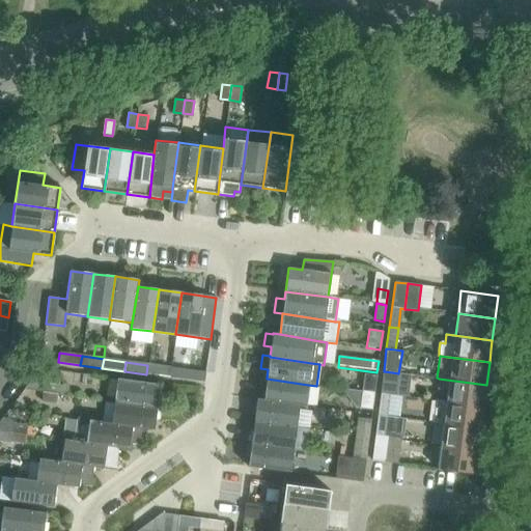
[(146,374),(169,378),(170,368),(147,365),(146,374)]
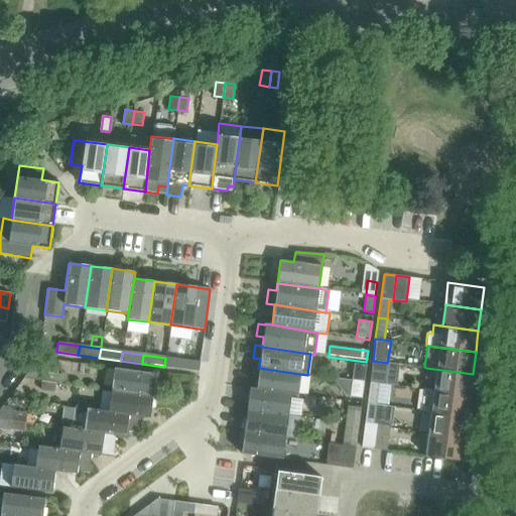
[(55,383),(58,361),(39,358),(23,379),(41,381),(55,383)]
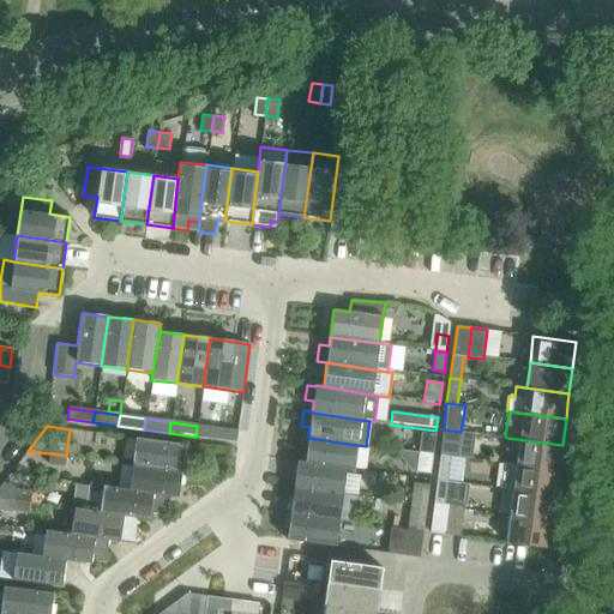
[(236,443),(239,431),(197,426),(196,437),(236,443)]
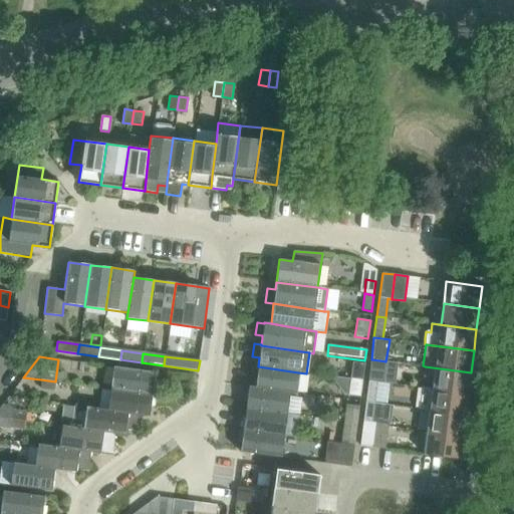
[(368,380),(377,381),(382,382),(386,361),(379,360),(371,359),(368,380)]
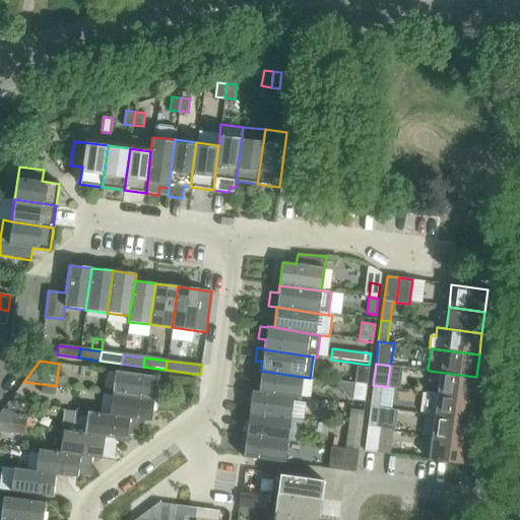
[(356,369),(353,384),(366,386),(368,370),(356,369)]
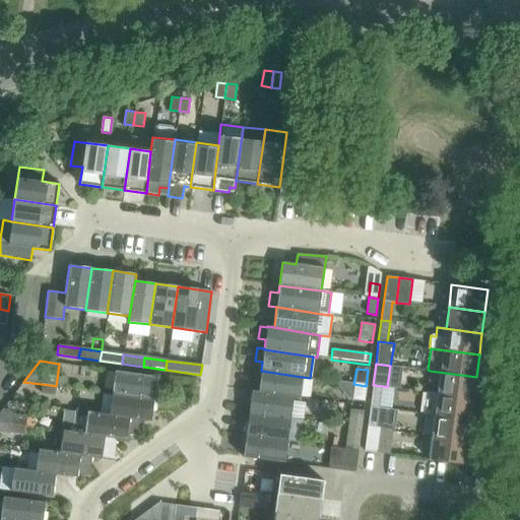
[(115,371),(112,394),(153,400),(156,377),(115,371)]
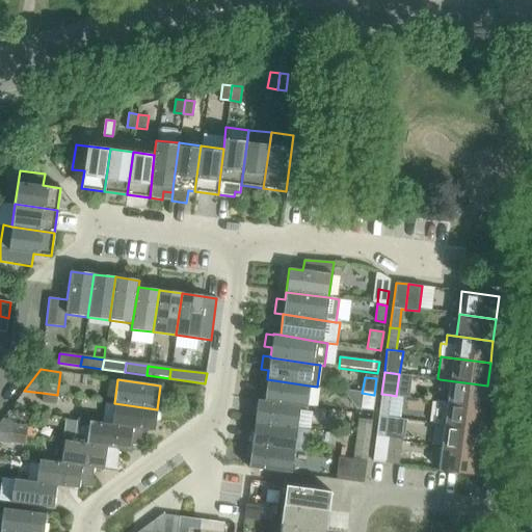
[(306,407),(309,386),(267,379),(265,401),(300,406),(306,407)]
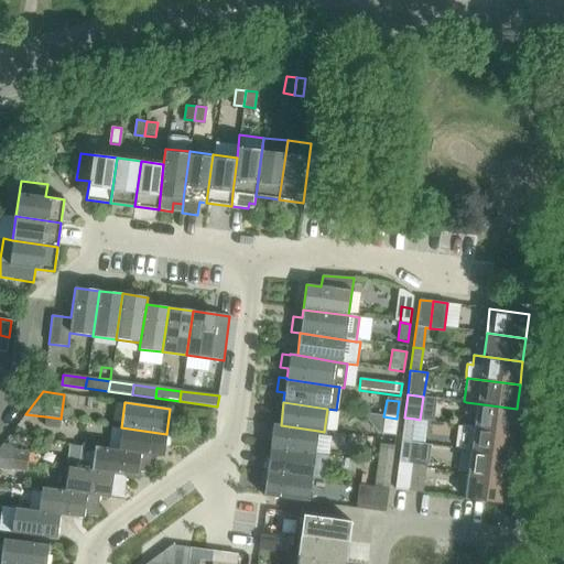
[(517,409),(466,402),(465,413),(476,415),(474,427),(513,432),(517,409)]
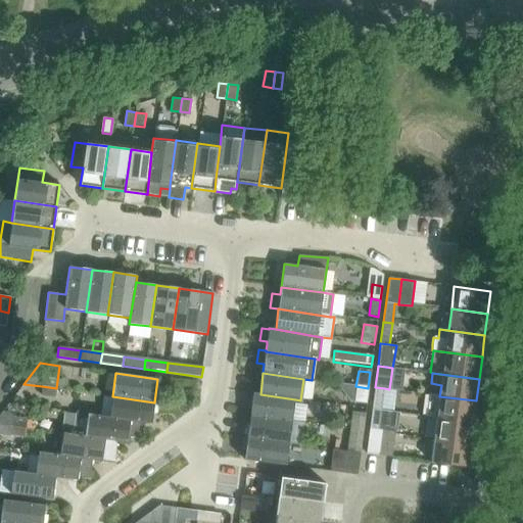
[(55,398),(56,388),(42,386),(41,396),(55,398)]
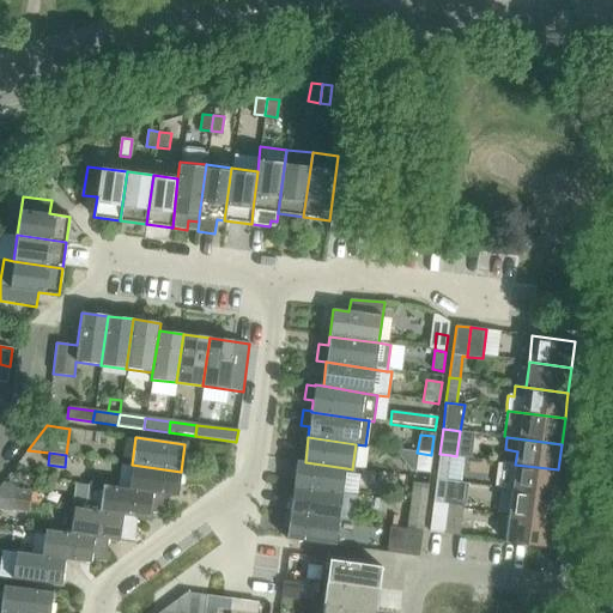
[(429,474),(431,455),(417,453),(414,472),(429,474)]
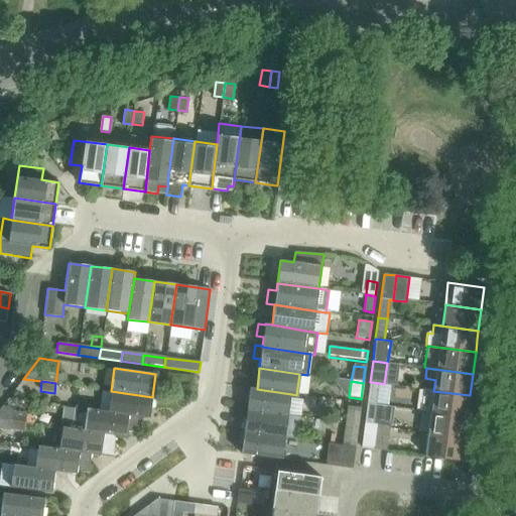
[(370,382),(367,404),(376,405),(379,383),(370,382)]
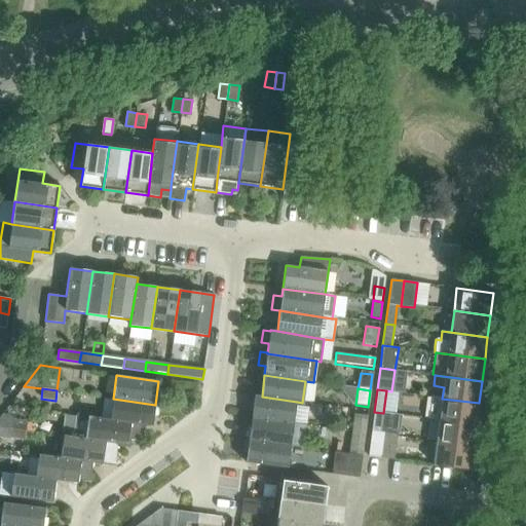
[(255,396),(252,417),(294,423),(297,402),(262,397),(255,396)]
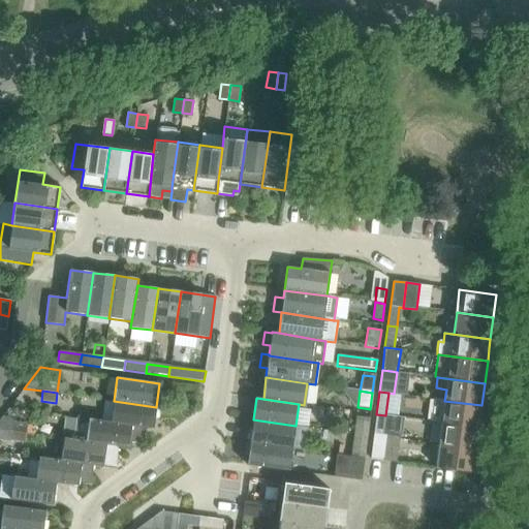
[(481,405),(444,401),(434,399),(431,422),(441,423),(478,428),(481,405)]
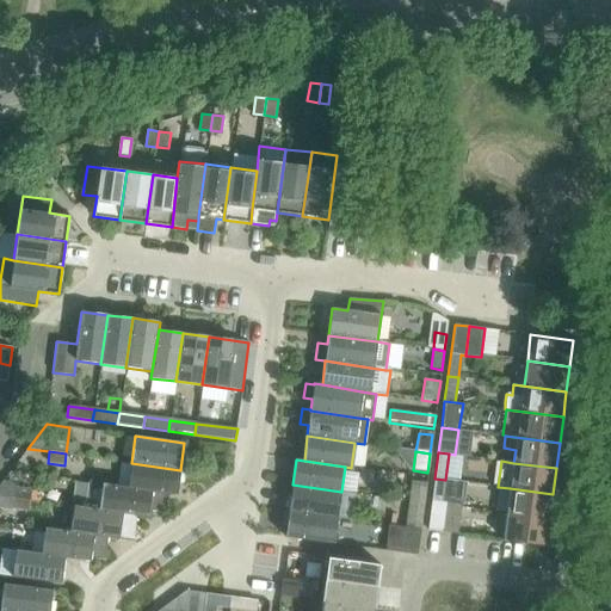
[(131,463),(129,487),(152,492),(165,493),(177,495),(180,470),(131,463)]
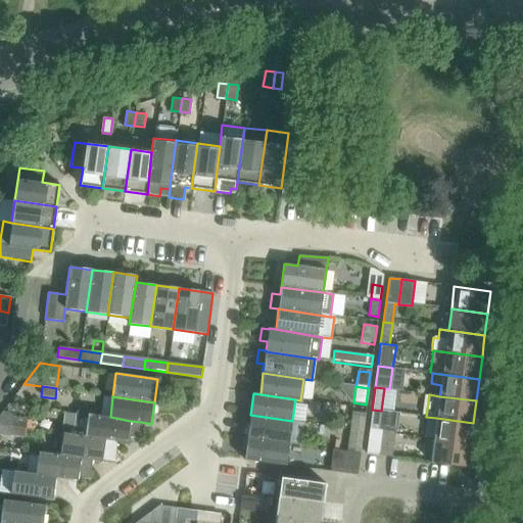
[(372,410),(370,428),(382,430),(392,431),(395,413),(381,411),(372,410)]
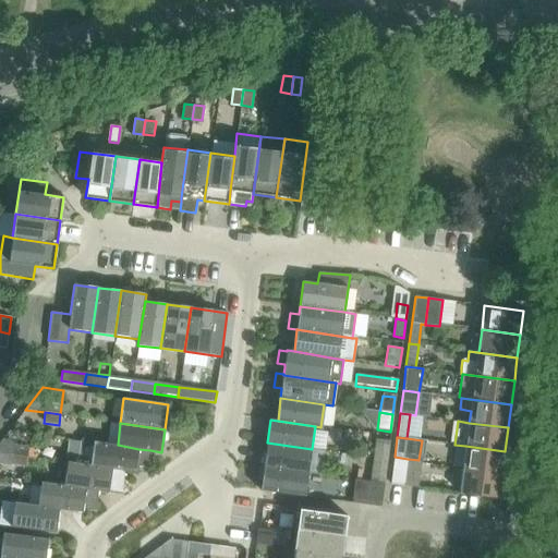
[(374,459),(387,461),(390,440),(389,440),(376,439),(374,459)]
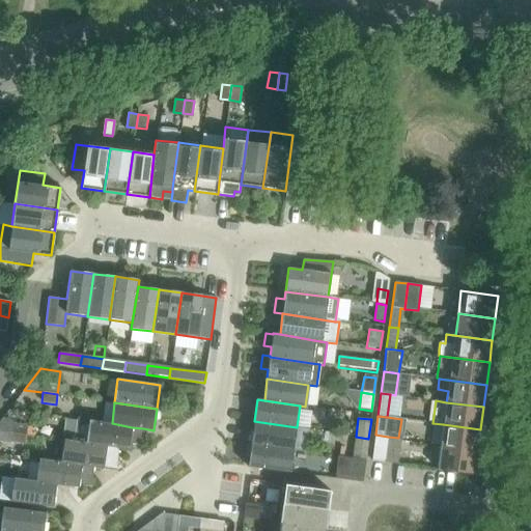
[(76,419),(73,441),(85,442),(107,446),(129,449),(130,444),(141,445),(143,428),(132,427),(112,423),(88,420),(76,419)]
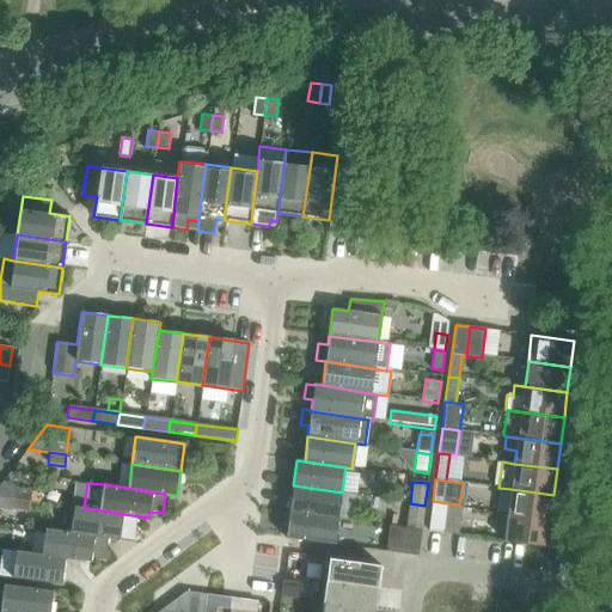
[(293,485),(289,512),(338,519),(352,521),(355,495),(342,493),(293,485)]
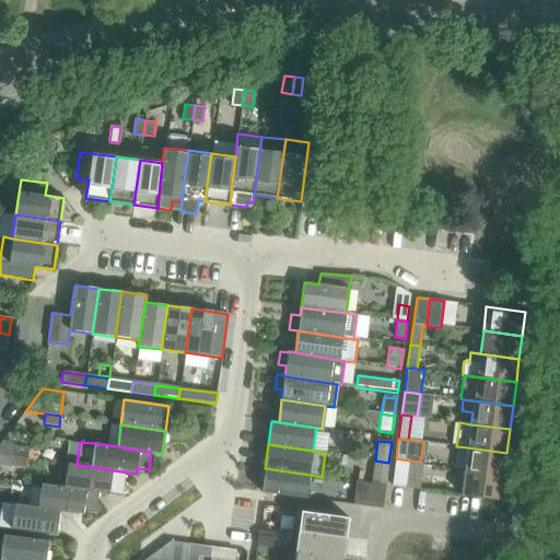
[(467,447),(465,470),(503,476),(506,453),(467,447)]
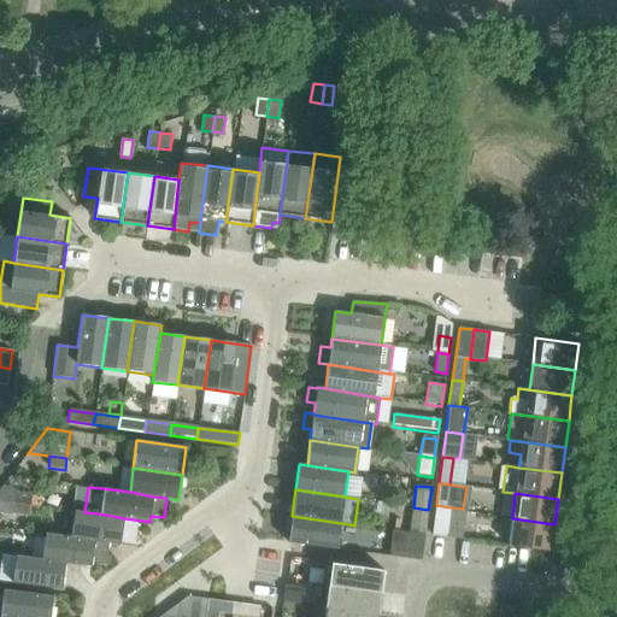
[(0,511),(27,515),(29,505),(0,500),(0,511)]
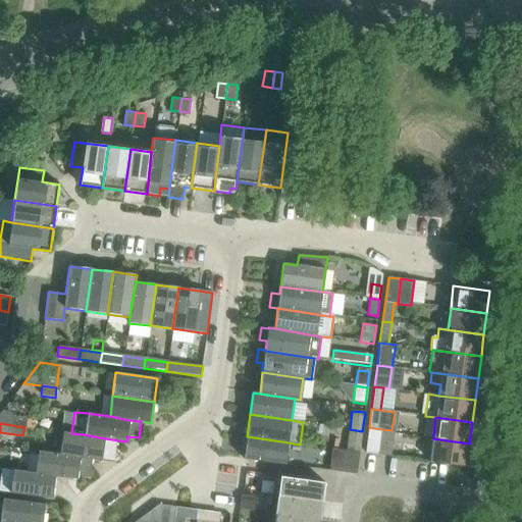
[(369,427),(365,453),(378,455),(381,429),(369,427)]
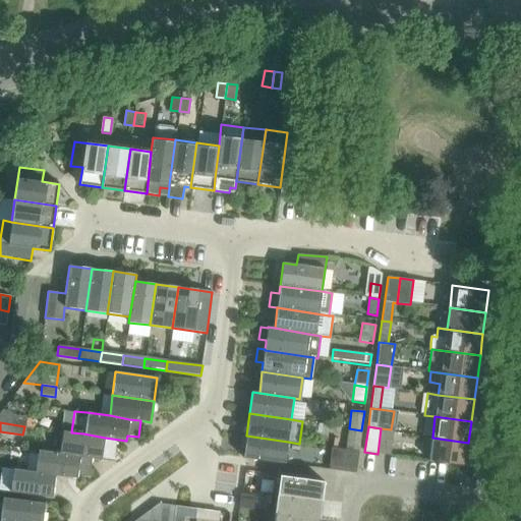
[(349,428),(346,450),(359,451),(361,430),(349,428)]
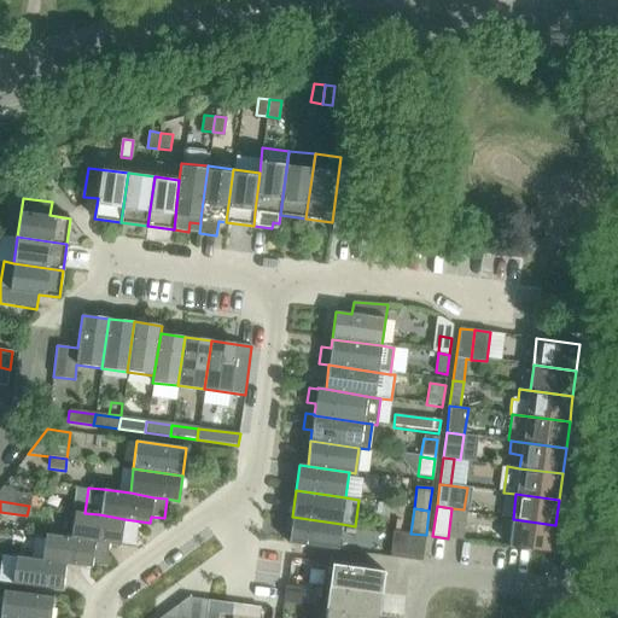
[(462,540),(467,511),(464,509),(452,508),(448,538),(462,540)]
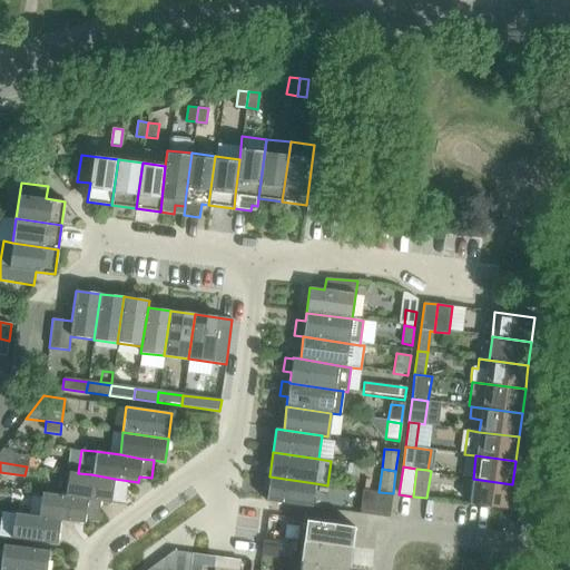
[(115,479),(91,474),(78,473),(68,472),(65,495),(100,501),(111,503),(115,479)]
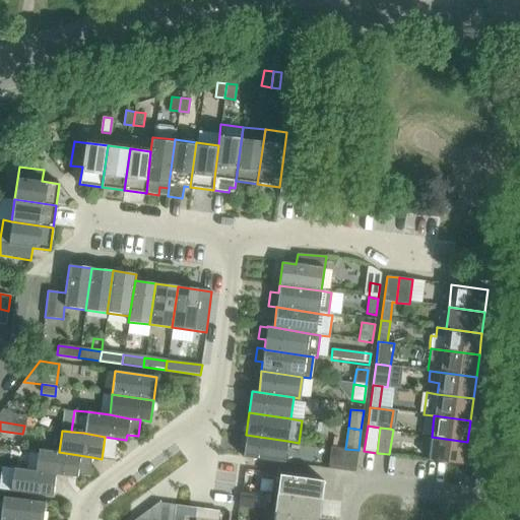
[(243,457),(246,457),(284,463),(287,441),(246,435),(243,457)]
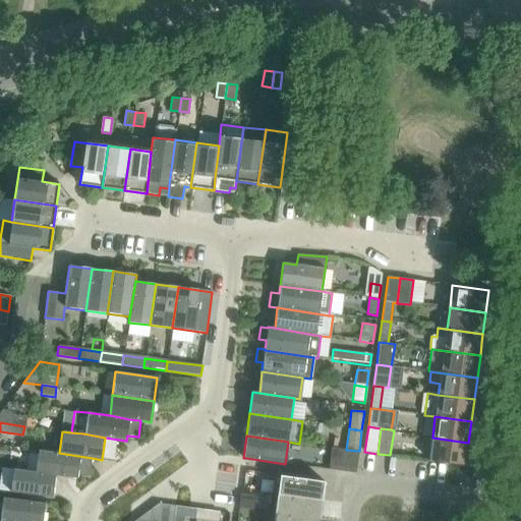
[(465,465),(468,443),(432,438),(429,460),(447,463),(459,464),(465,465)]
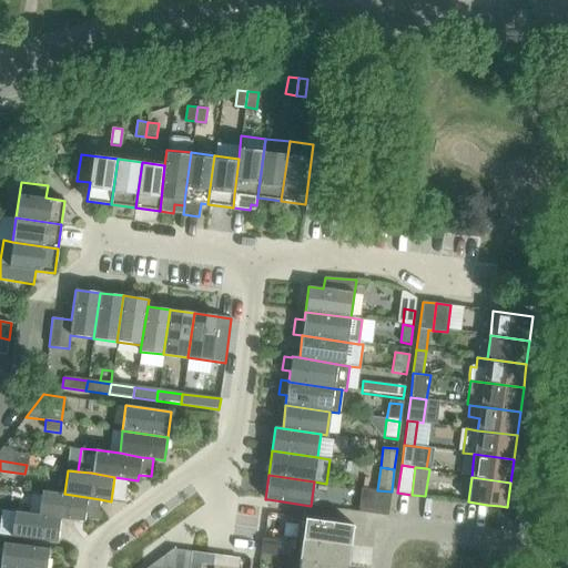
[(362,488),(358,511),(388,516),(392,492),(377,490),(367,488),(362,488)]
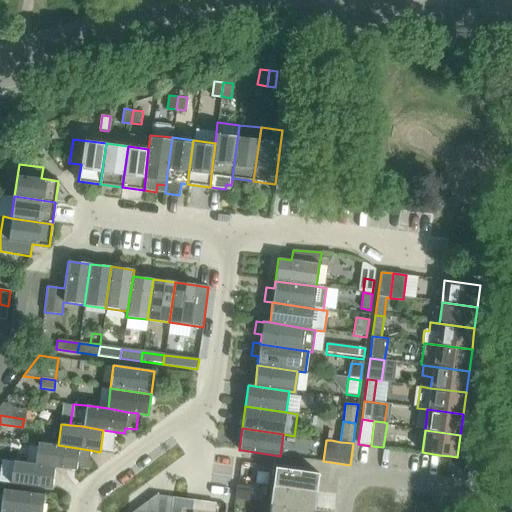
[(37,442),(34,464),(54,467),(76,470),(76,467),(87,469),(90,450),(58,445),(37,442)]
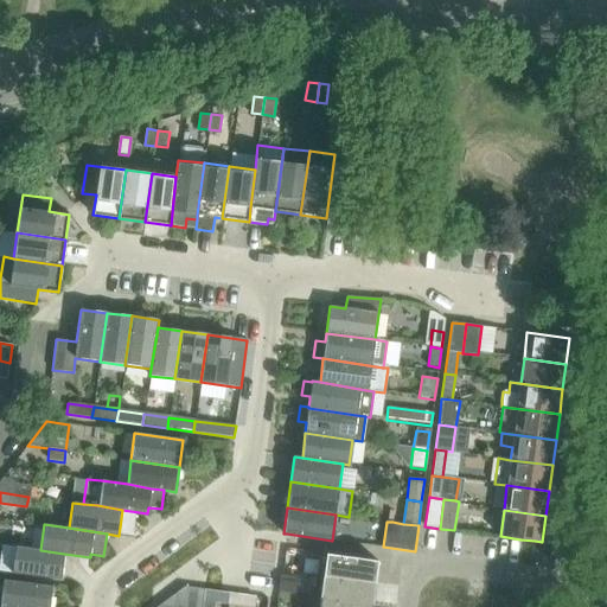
[(16,547),(12,573),(61,580),(64,554),(40,550),(16,547)]
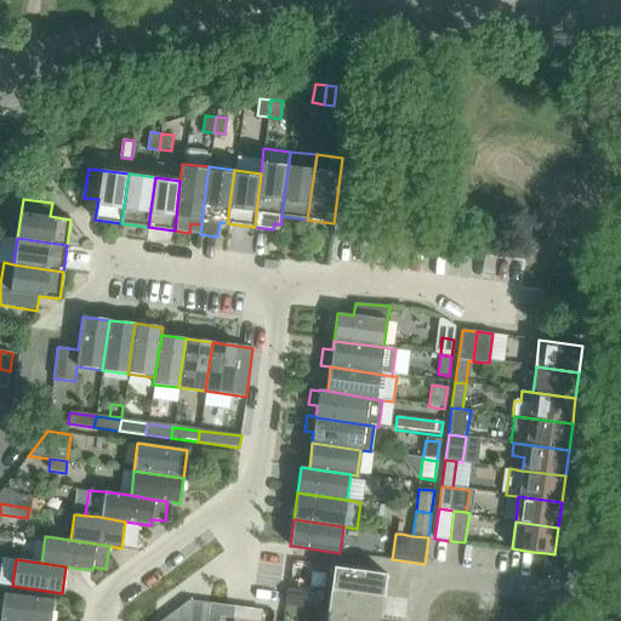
[(334,568),(331,590),(383,596),(386,575),(386,574),(334,567),(334,568)]
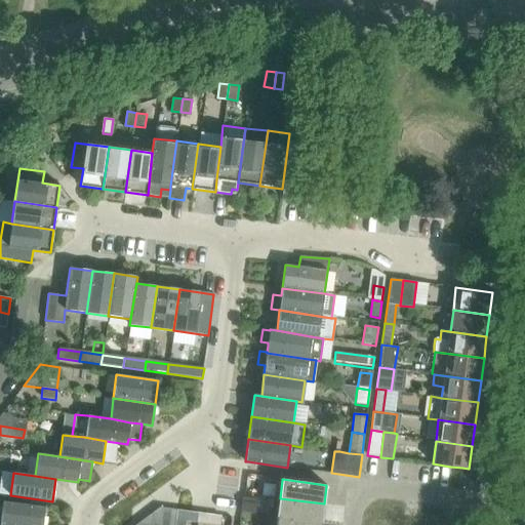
[(243,497),(241,512),(255,514),(257,499),(243,497)]
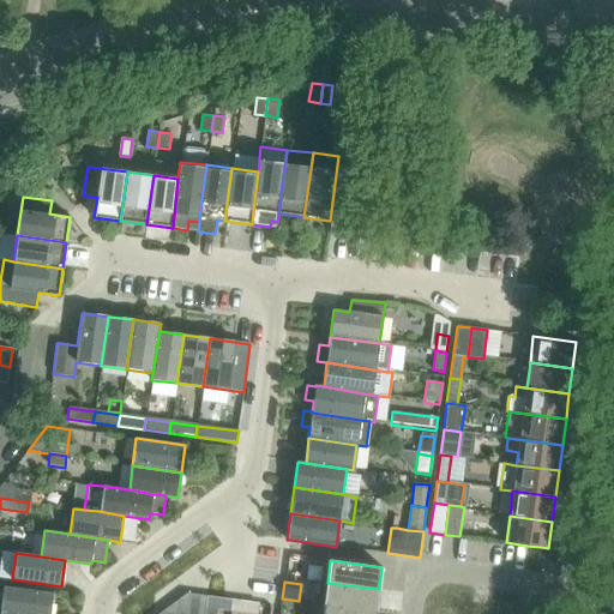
[(379,589),(327,583),(326,583),(324,605),(375,612),(377,612),(379,589)]
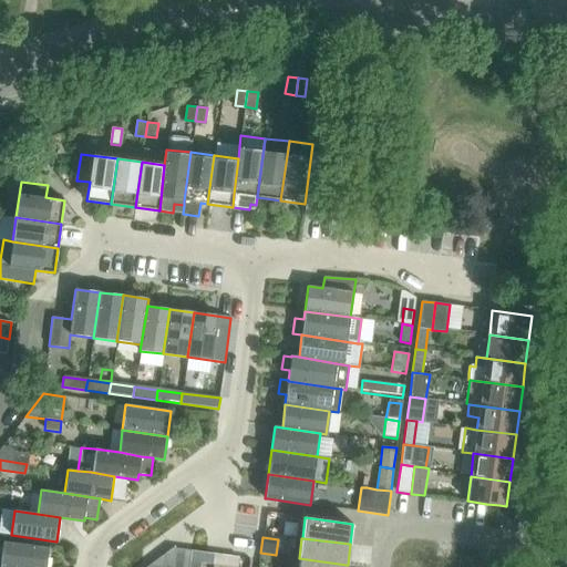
[(3,542),(0,564),(0,565),(14,566),(45,566),(49,548),(3,542)]
